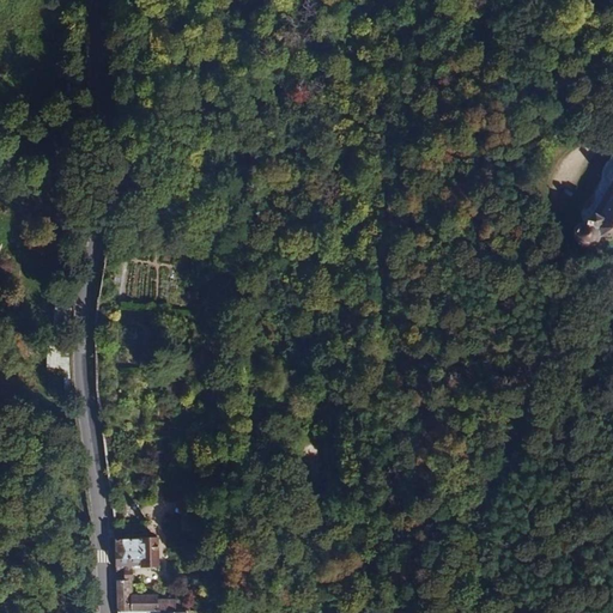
[(612,186),(593,218),(590,218),(590,224),(586,224),(584,220),(580,223),(576,225),(574,229),(574,234),(575,238),(577,242),(580,244),(584,246),(589,244),(593,242),(596,238),(596,234),(605,230),(612,230),(612,186)]
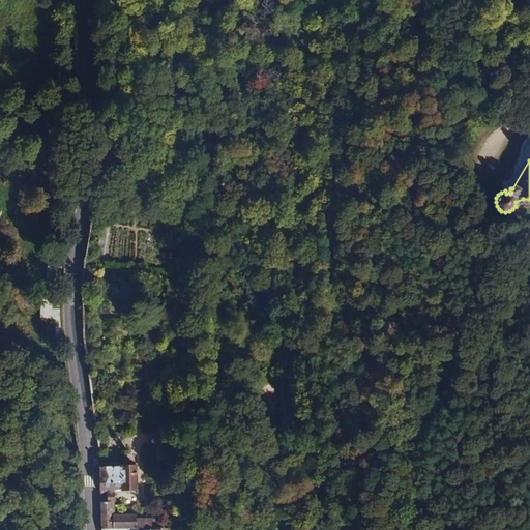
[(41,322),(61,322),(60,307),(41,308),(41,322)]
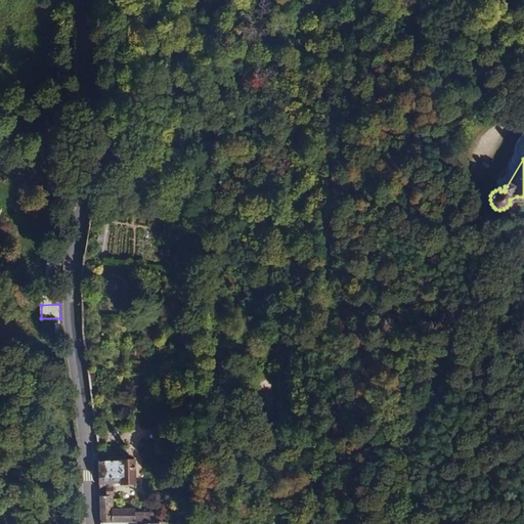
[(106,486),(113,486),(136,486),(136,460),(99,461),(100,487),(106,486)]
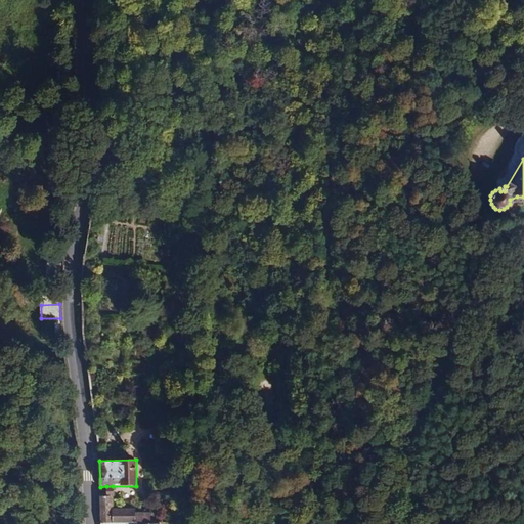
[(136,523),(136,513),(136,510),(114,509),(113,486),(106,486),(106,496),(100,496),(101,523),(136,523)]
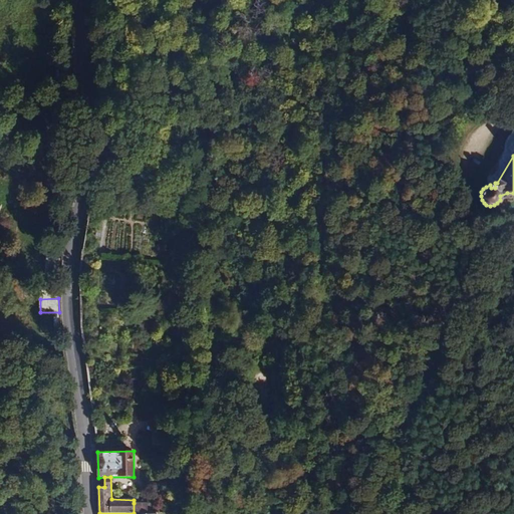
[(134,503),(134,513),(133,513),(148,513),(149,513),(149,504),(134,503)]
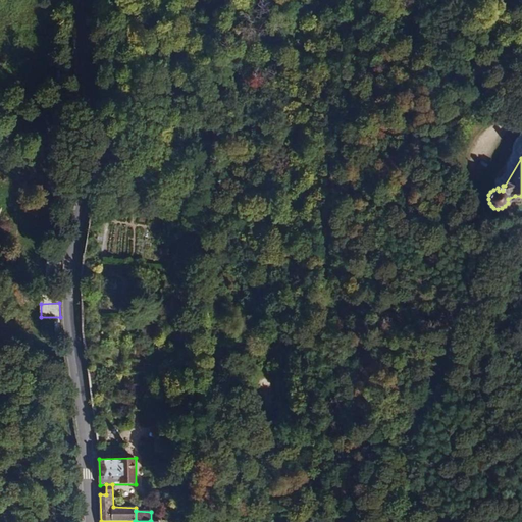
All buildings are outlined.
